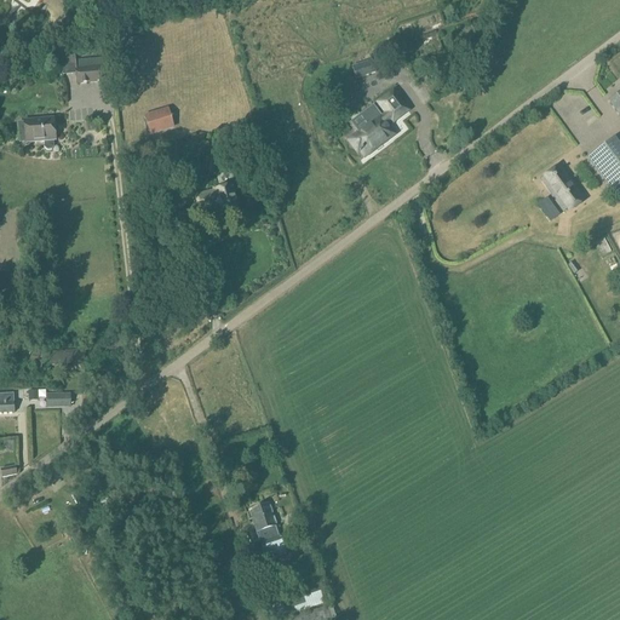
[(369,53),(355,58),(356,65),(351,67),(356,80),(375,73),(369,53)]
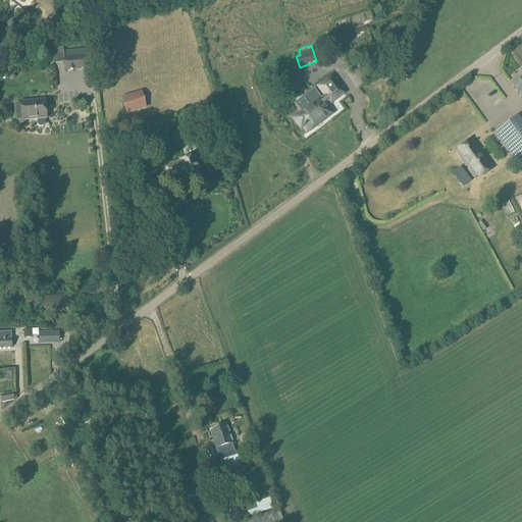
[(63,58),(89,55),(88,49),(63,51),(63,58)]
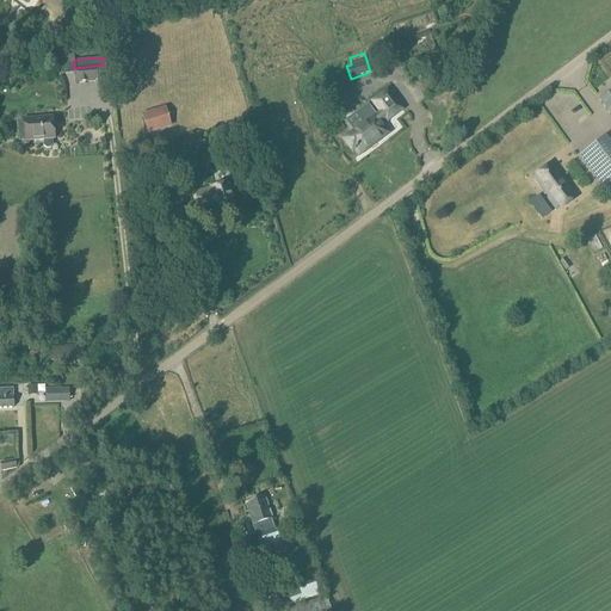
[(104,65),(74,68),(73,68),(74,84),(106,80),(105,65),(104,65)]
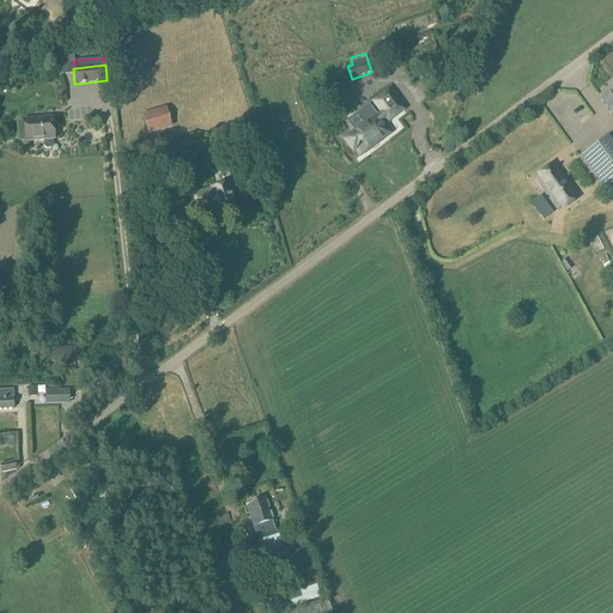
[(612,90),(601,101),(612,116),(612,90)]
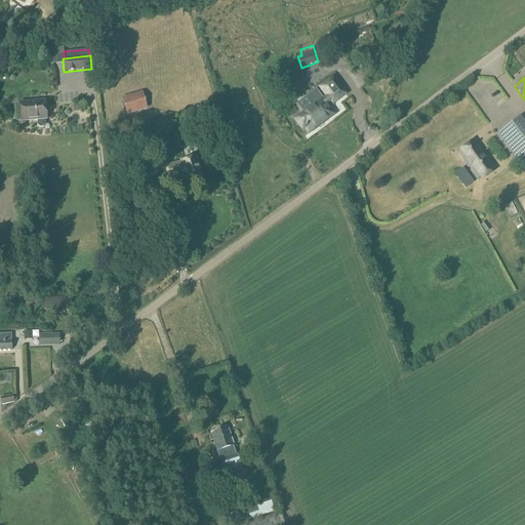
[(301,109),(305,113),(295,120),(303,130),(305,128),(306,129),(309,133),(319,126),(318,125),(323,121),(324,122),(334,115),(327,106),(331,103),(332,104),(346,94),(333,78),(320,87),(327,97),(323,101),(316,90),(307,98),(310,103),(301,109)]
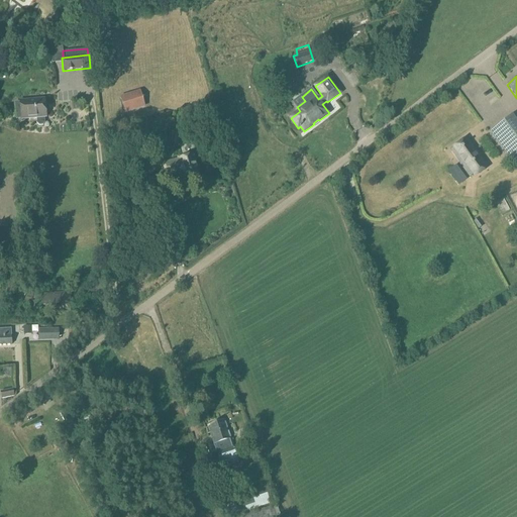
[(140,92),(120,99),(124,111),(144,105),(140,92)]
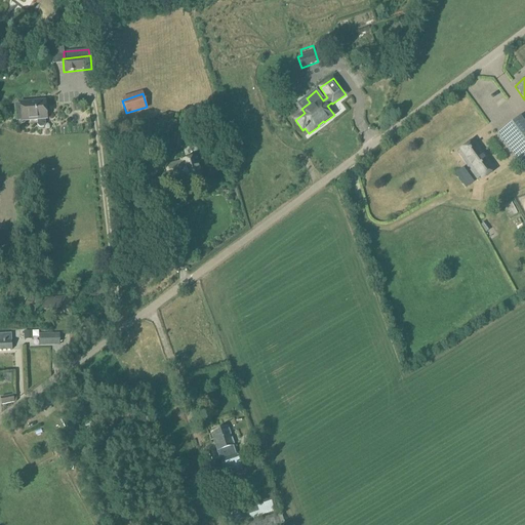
[(46,119),(45,101),(21,103),(22,121),(36,120),(37,125),(39,127),(43,127),(45,125),(45,119),(46,119)]
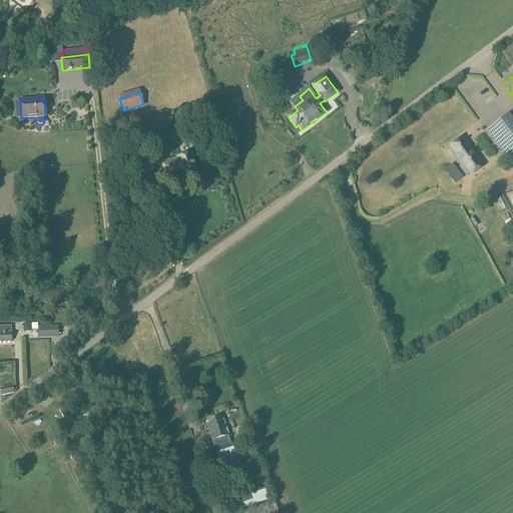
[(510,165),(512,162),(512,120),(508,114),(485,132),(510,165)]
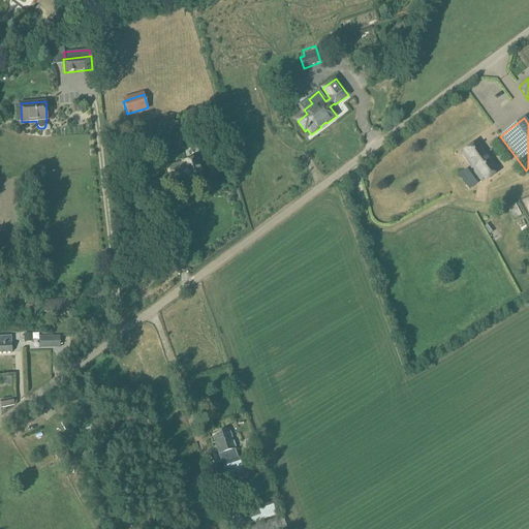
[(497,169),(477,143),(461,155),(479,182),(497,169)]
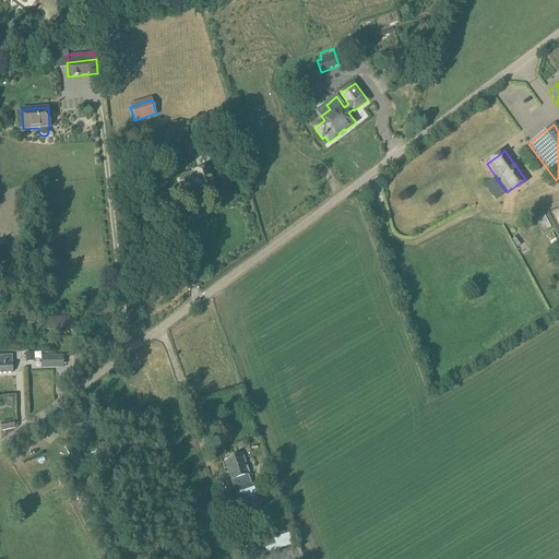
[(170,209),(166,192),(153,195),(157,212),(170,209)]
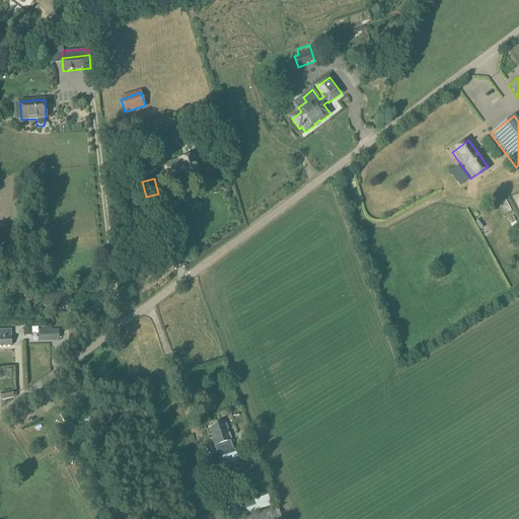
[(43,294),(43,306),(65,306),(65,294),(43,294)]
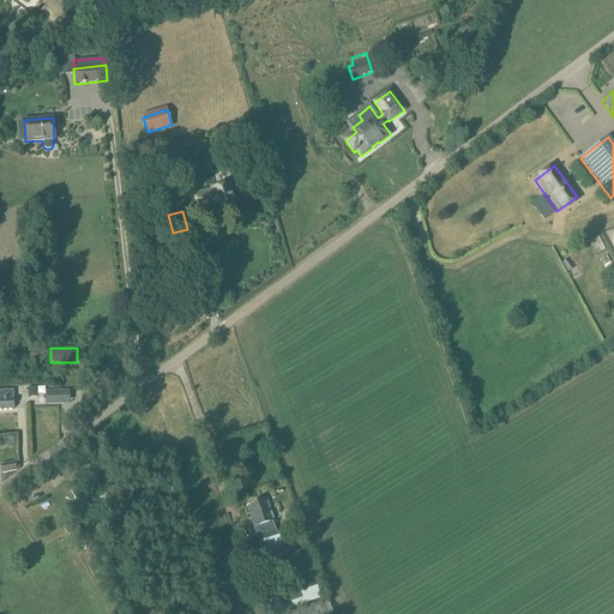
[(37,387),(28,389),(29,397),(37,397),(37,387)]
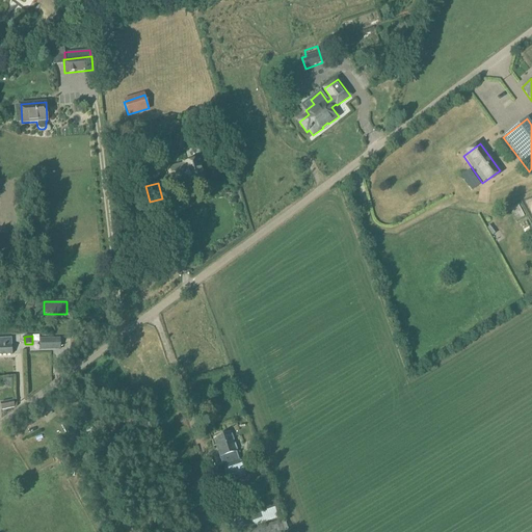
[(0,339),(0,354),(12,354),(11,339),(0,339)]
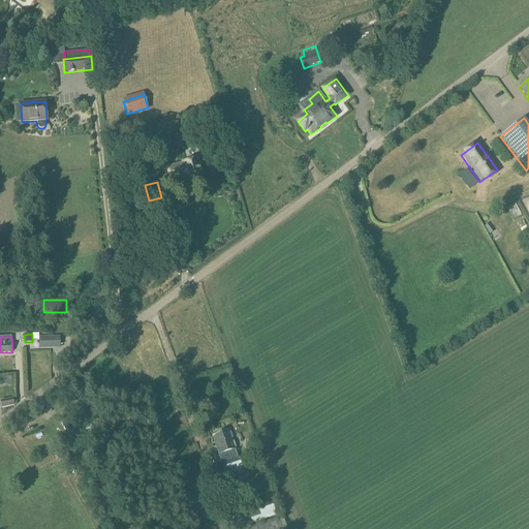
[(38,345),(57,346),(57,337),(39,337),(38,345)]
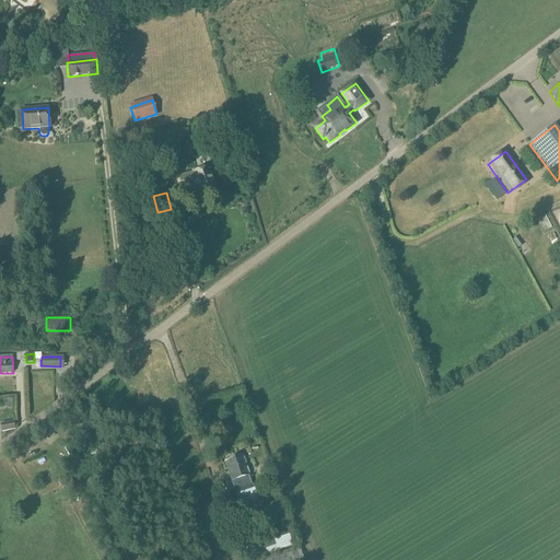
[(0,423),(0,426),(1,431),(14,428),(12,421),(0,423)]
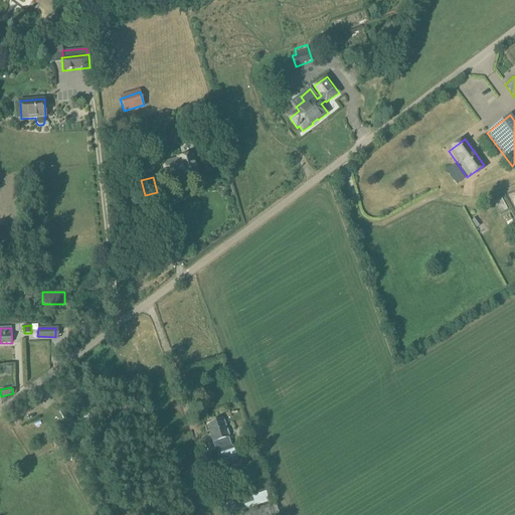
[(95,407),(91,398),(72,405),(76,414),(95,407)]
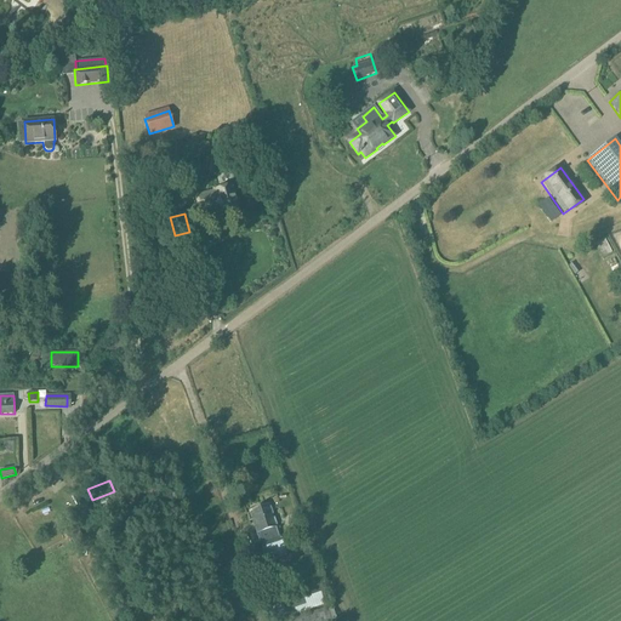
[(249,513),(257,534),(265,531),(268,541),(260,545),(267,564),(288,556),(280,536),(279,537),(275,528),(277,527),(269,506),(249,513)]
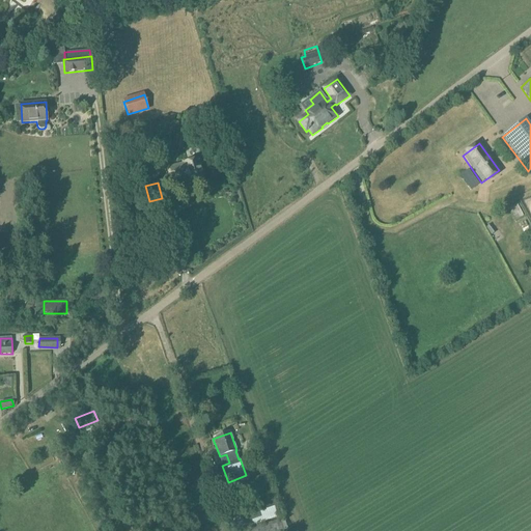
[(61,466),(71,462),(64,449),(55,454),(61,466)]
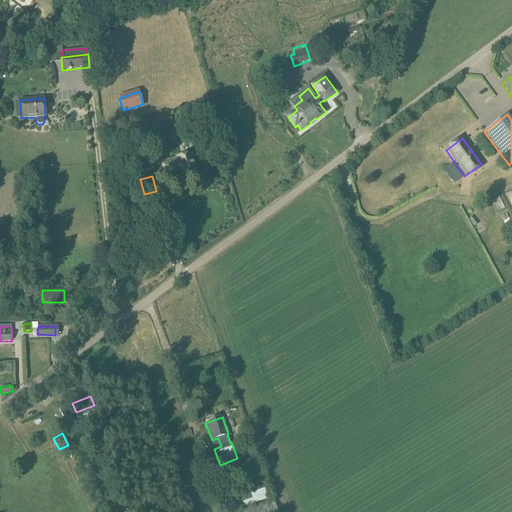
[(105,440),(95,444),(97,450),(107,447),(105,440)]
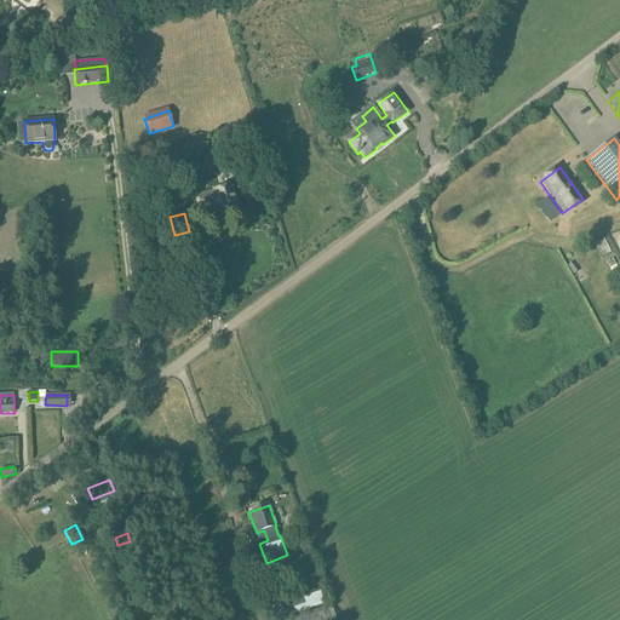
[(102,568),(91,573),(93,581),(105,578),(102,568)]
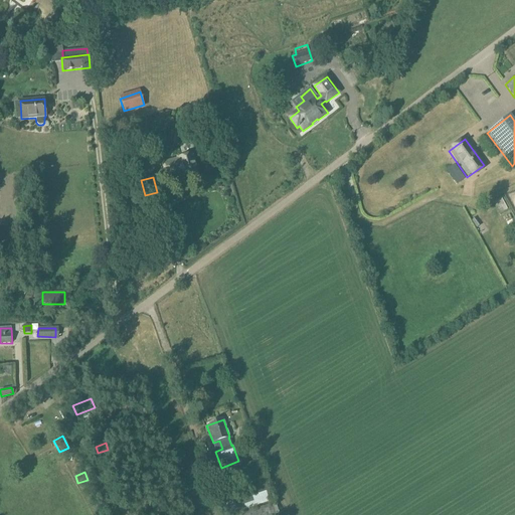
[(251,494),(250,491),(218,503),(221,514),(230,514),(270,502),(265,489),(251,494)]
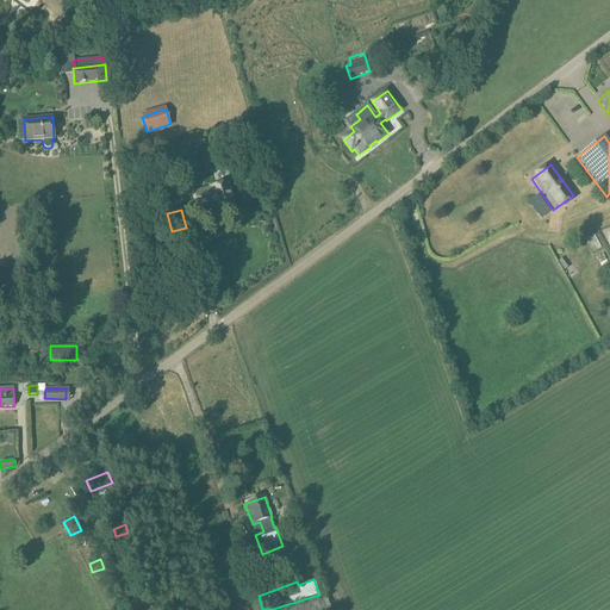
[(331,609),(327,596),(280,609),(331,609)]
